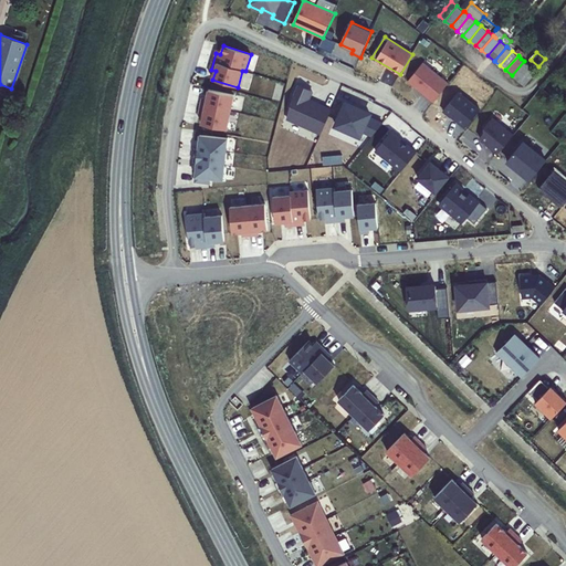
[(524,61),(512,75),(519,81),(531,66),(524,61)]
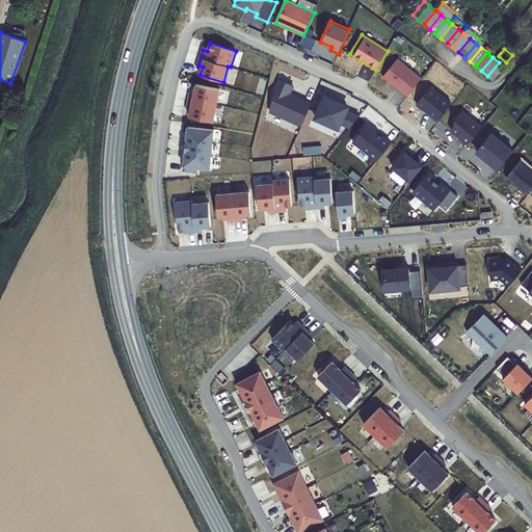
[(383,77),(407,96),(422,78),(398,58),(383,77)]
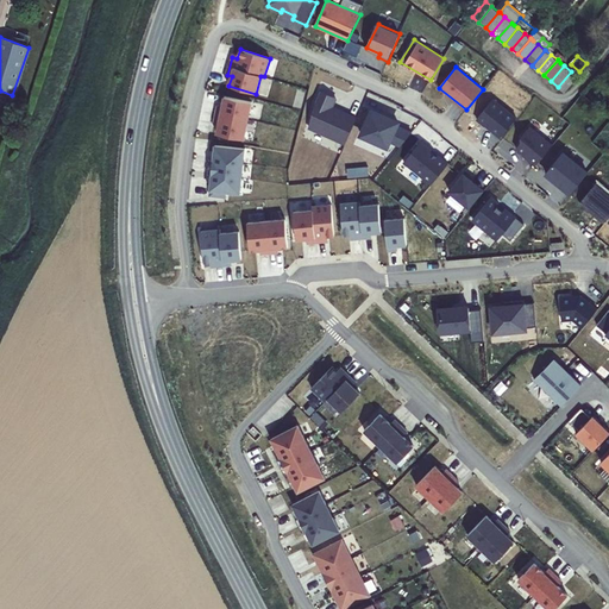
[(565,92),(577,76),(571,71),(558,87),(565,92)]
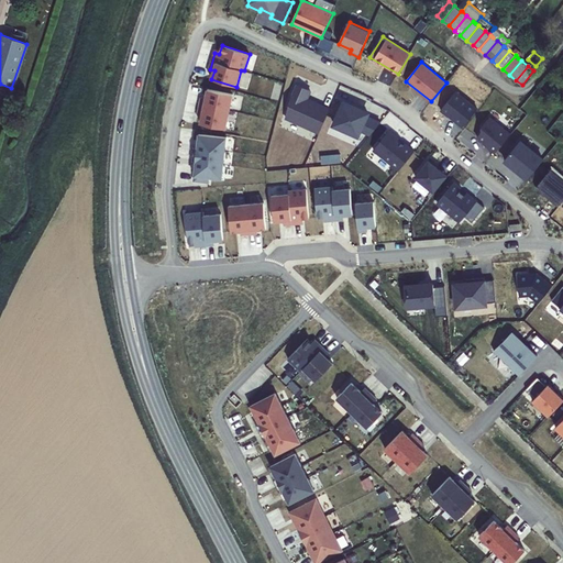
[(320,133),(330,110),(307,100),(311,90),(297,84),(293,95),(286,118),(320,133)]
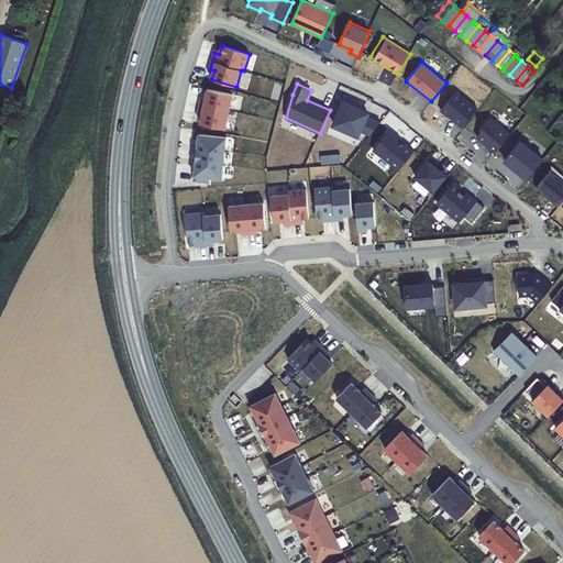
[(227,130),(233,95),(209,89),(207,99),(202,98),(198,114),(203,114),(201,124),(227,130)]
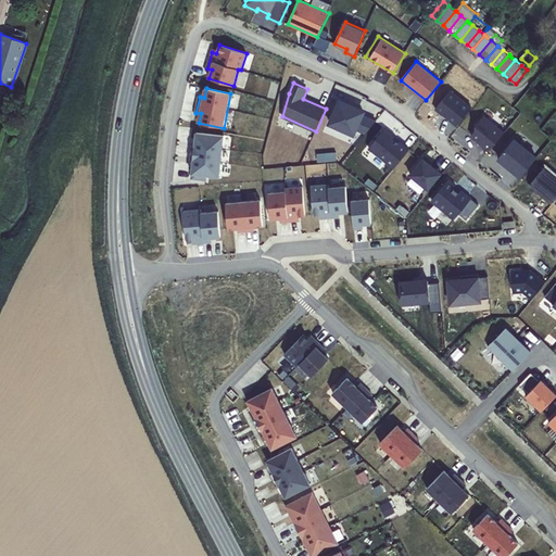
[(457,126),(471,109),(451,91),(437,110),(457,126)]
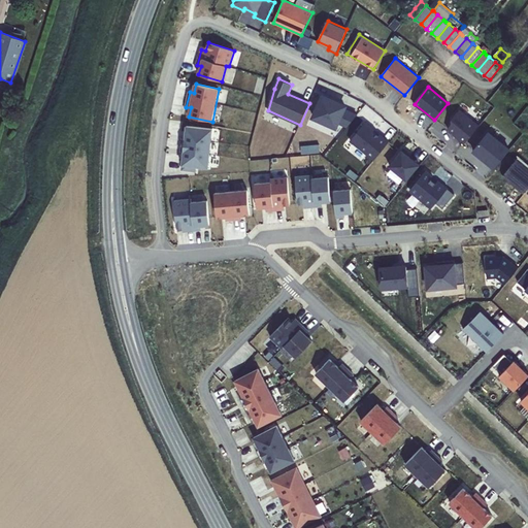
[(348,127),(358,116),(344,109),(345,106),(323,96),(314,118),(336,128),(338,123),(348,127)]
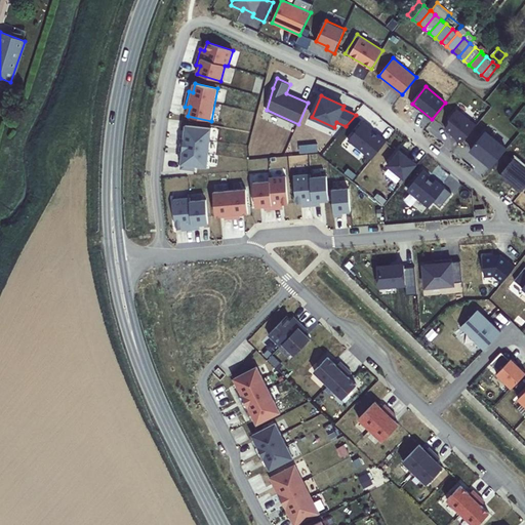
[(455,138),(461,144),(477,125),(457,110),(449,119),(450,122),(445,128),(456,137),(455,138)]
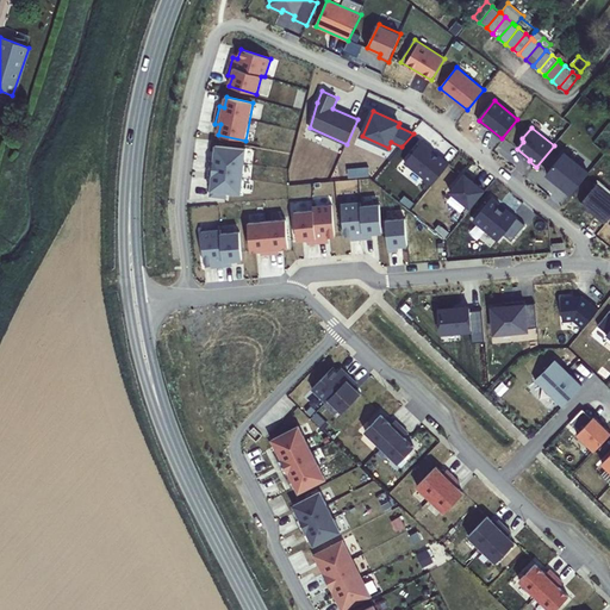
[(433,185),(449,165),(440,156),(439,157),(433,153),(433,150),(422,142),(405,162),(433,185)]
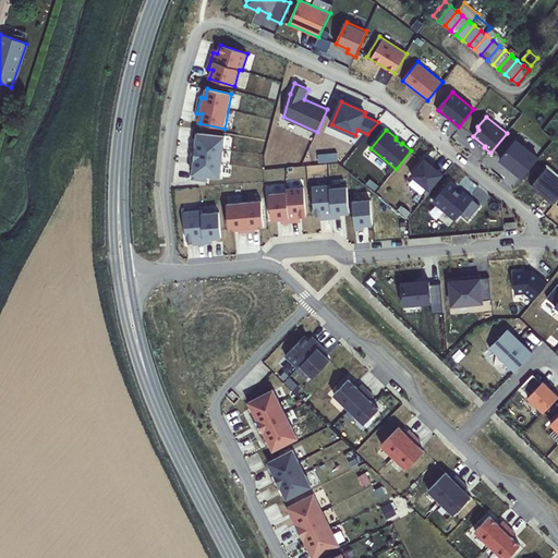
[(225,136),(197,133),(193,180),(207,181),(207,176),(220,177),(225,136)]
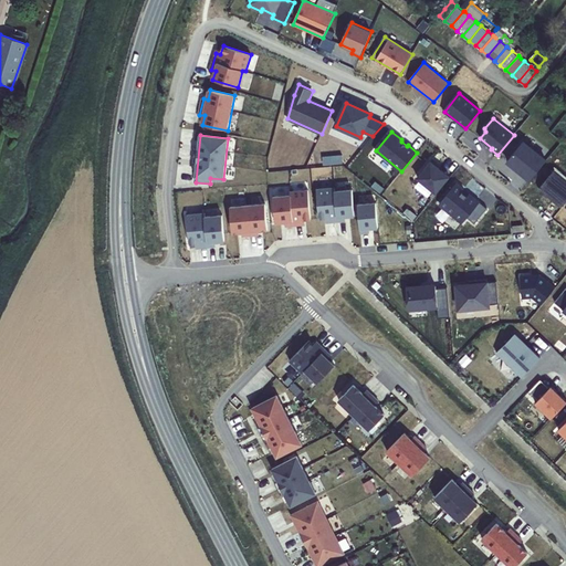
[(521,175),(530,181),(546,161),(523,142),(507,161),(516,168),(522,174),(521,175)]
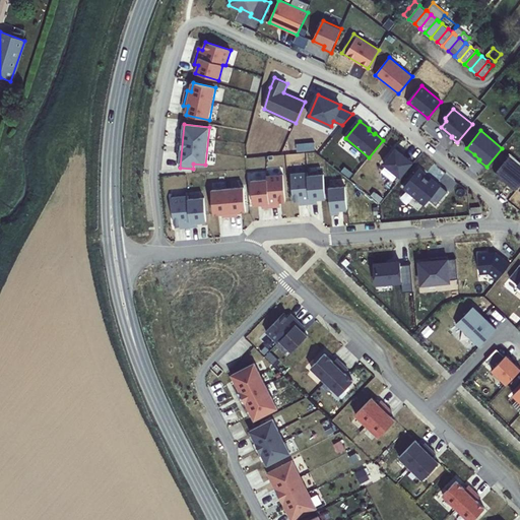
[(401,178),(413,163),(396,148),(384,164),(401,178)]
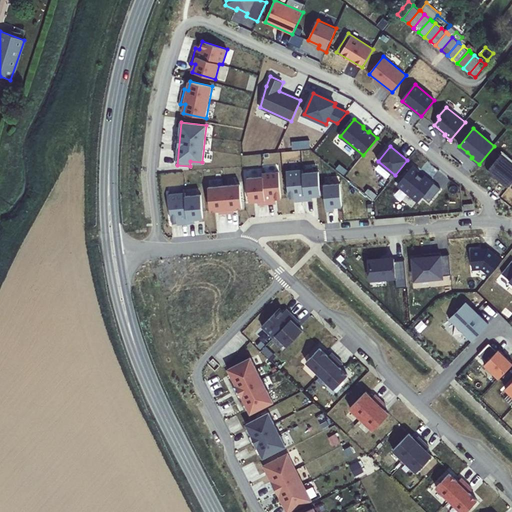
[(511,162),(502,154),(487,171),(508,188),(511,182),(511,162)]
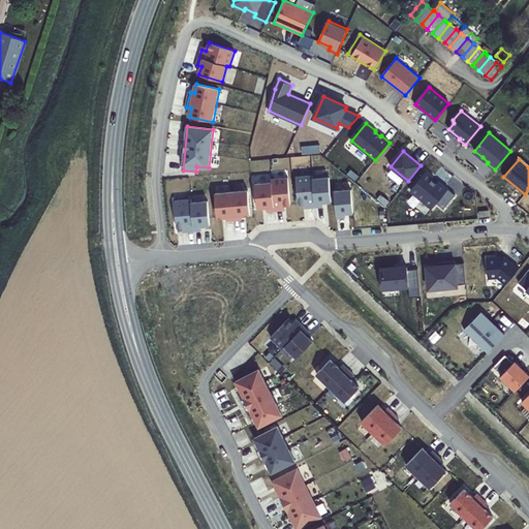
[(434,178),(426,172),(411,190),(433,208),(437,204),(444,209),(456,195),(448,189),(447,190),(438,182),(437,183),(432,180),(434,178)]
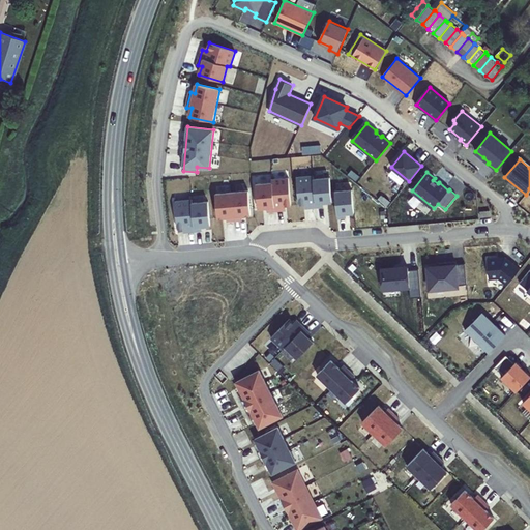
[(314,176),(297,178),(299,205),(307,204),(308,208),(324,207),(324,203),(336,202),(335,192),(334,177),(314,179),(314,176)]
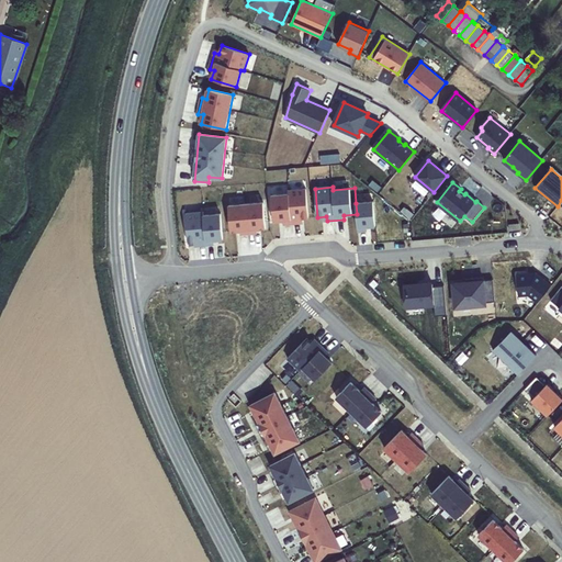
[(310,218),(306,189),(289,191),(289,194),(271,195),(273,221),(283,221),(283,225),(300,224),(300,218),(310,218)]
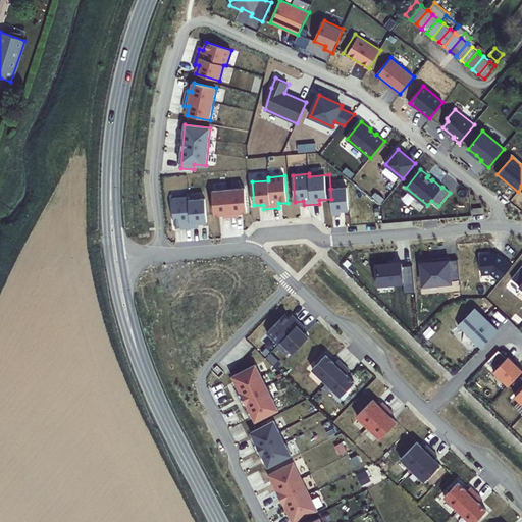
[(246,188),(213,191),(215,214),(223,214),(223,218),(240,217),(239,212),(248,212),(246,188)]
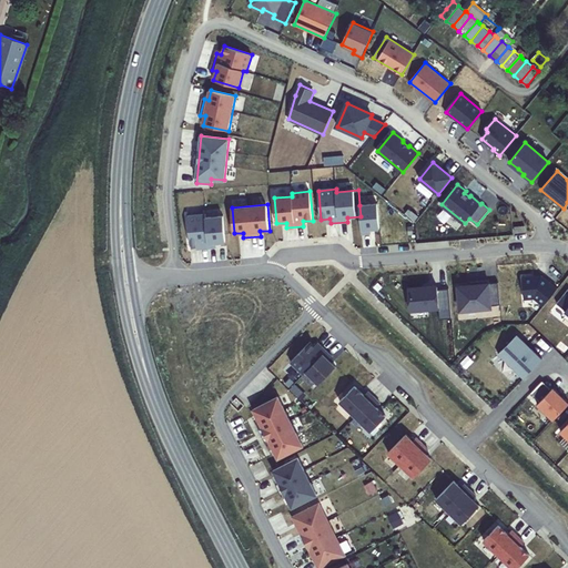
[(377,204),(359,205),(361,216),(362,234),(371,234),(371,229),(379,229),(377,204)]
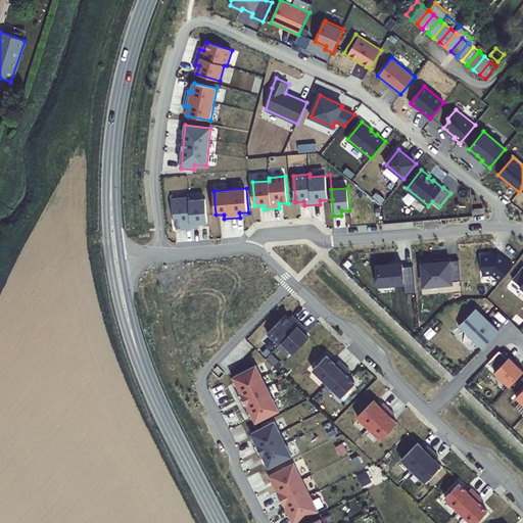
[(189,197),(173,198),(176,226),(184,225),(184,229),(200,228),(199,224),(208,223),(206,199),(190,200),(189,197)]
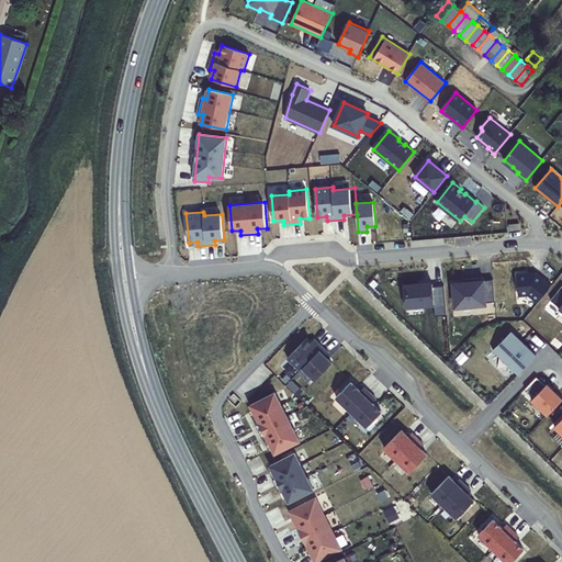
[(536,273),(517,274),(519,295),(529,295),(538,303),(551,285),(536,273)]
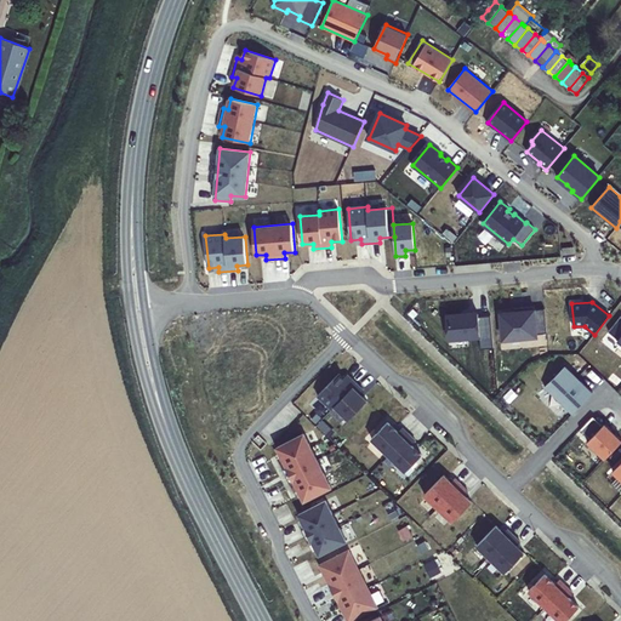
[(501,313),(503,340),(537,336),(537,335),(547,334),(546,309),(535,309),(535,307),(514,308),(516,312),(501,313)]
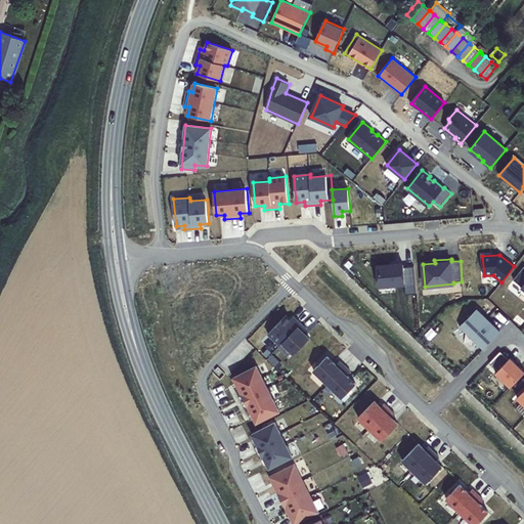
[(377,266),(379,287),(405,284),(404,264),(387,266),(387,265),(377,266)]
